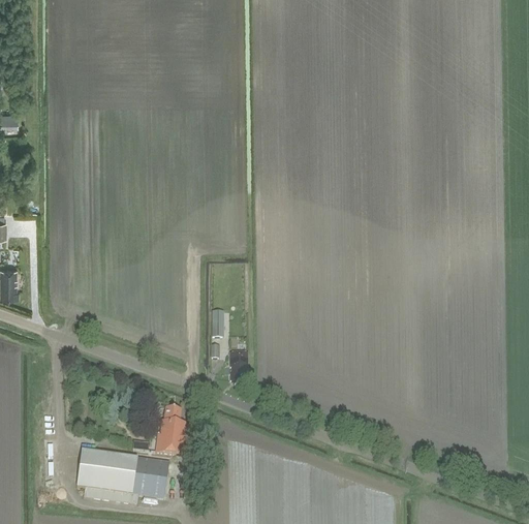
[(0,123),(18,124),(18,111),(0,110),(0,123)]
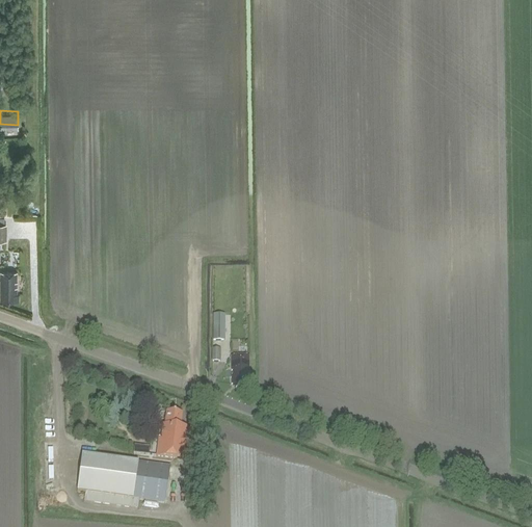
[(17,267),(0,267),(0,293),(3,293),(3,297),(20,297),(20,289),(17,289),(17,267)]
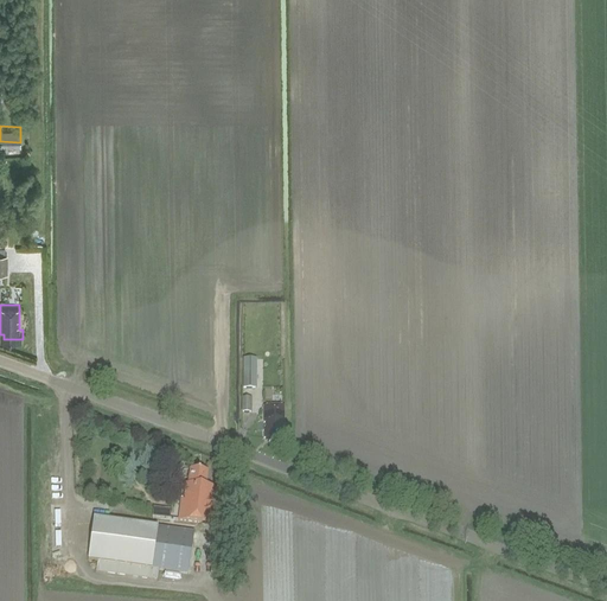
[(255,382),(255,373),(255,352),(242,352),(241,382),(255,382)]
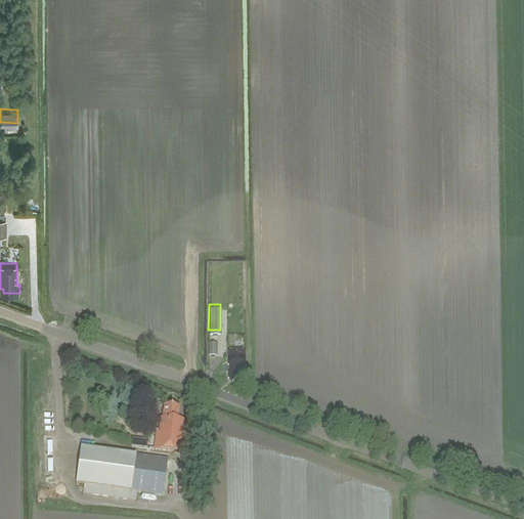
[(217,351),(217,350),(217,339),(208,339),(208,351),(217,351)]
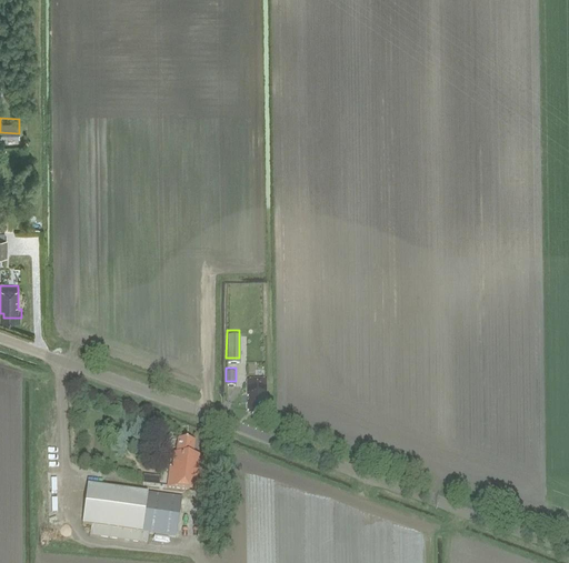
[(263,406),(268,406),(267,375),(248,376),(249,405),(252,405),(252,410),(263,409),(263,406)]
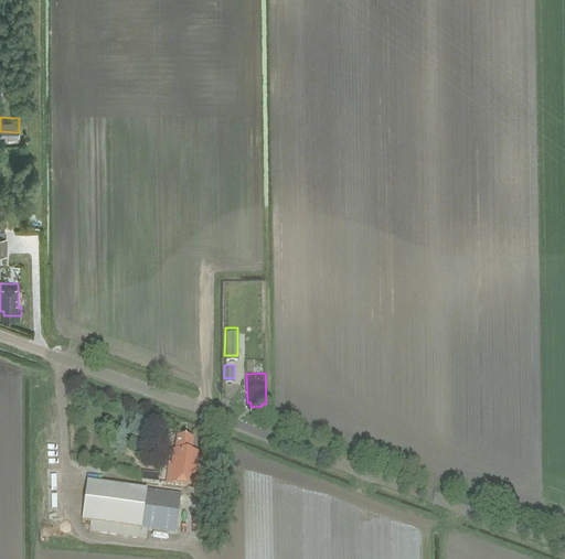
[(198,483),(202,449),(192,448),(193,433),(177,431),(174,444),(172,444),(171,459),(168,459),(166,479),(198,483)]
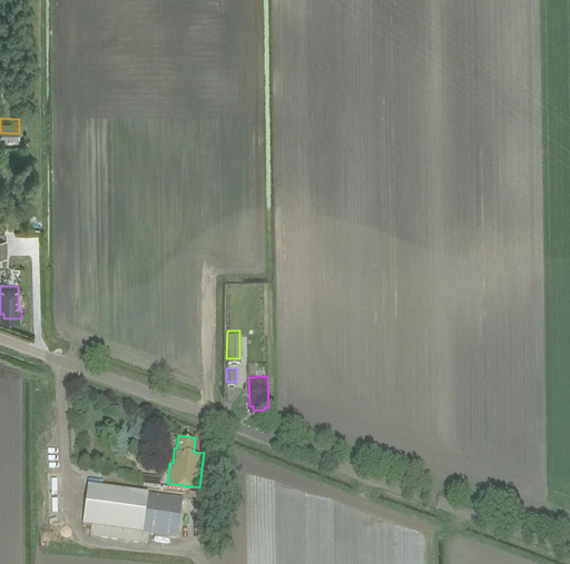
[(144,471),(143,480),(159,481),(160,473),(144,471)]
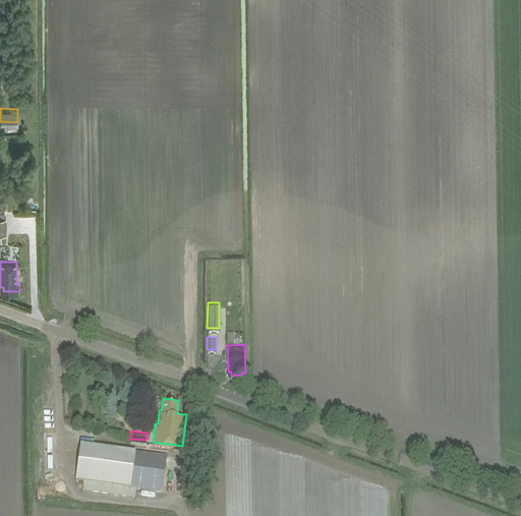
[(161,488),(166,452),(80,441),(76,475),(83,476),(82,485),(135,493),(136,484),(161,488)]
